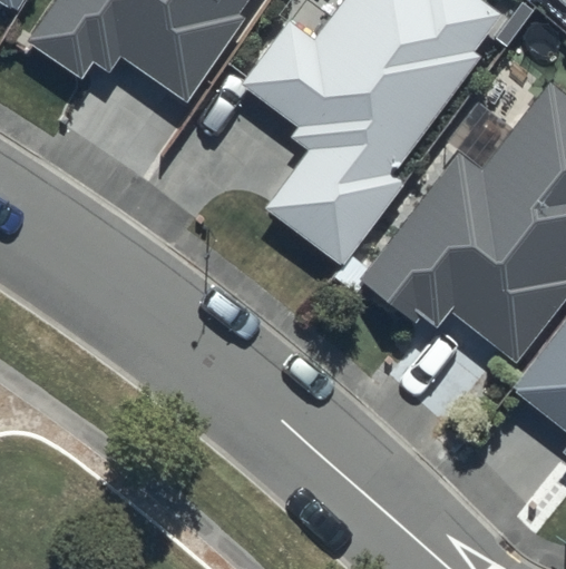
[(0,0),(0,3),(17,15),(25,0),(0,0)]
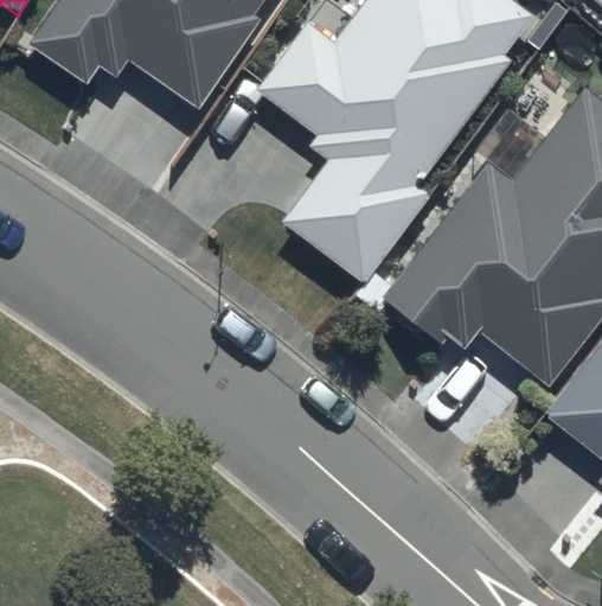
[(61,0),(30,48),(84,84),(97,65),(119,80),(132,61),(200,107),(261,20),(257,17),(268,0),(61,0)]
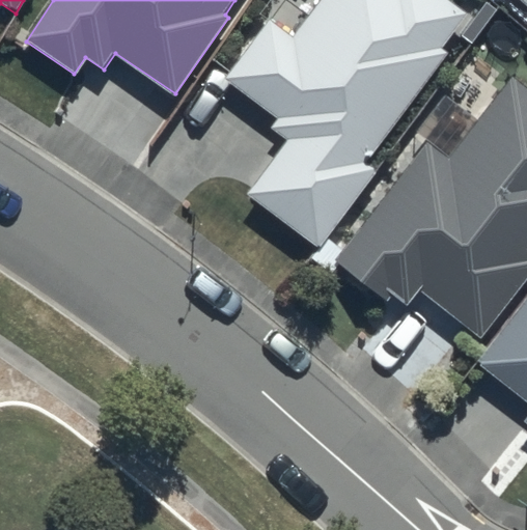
[(321,0),(295,38),(269,21),(227,80),(277,115),(269,128),(286,140),(248,196),(321,247),(373,171),(370,168),(447,58),(440,53),(467,15),(446,0),(321,0)]
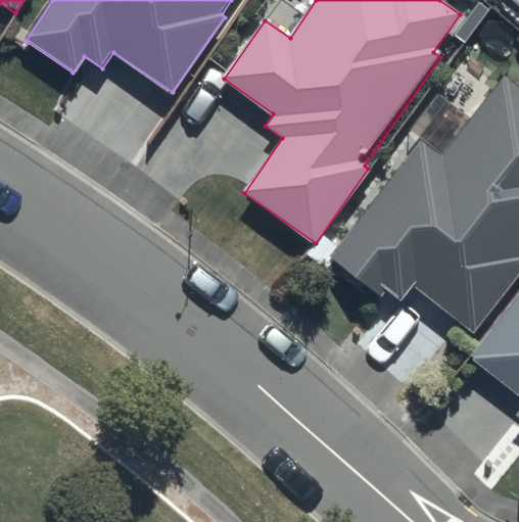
[(509,0),(518,8),(518,0),(509,0)]
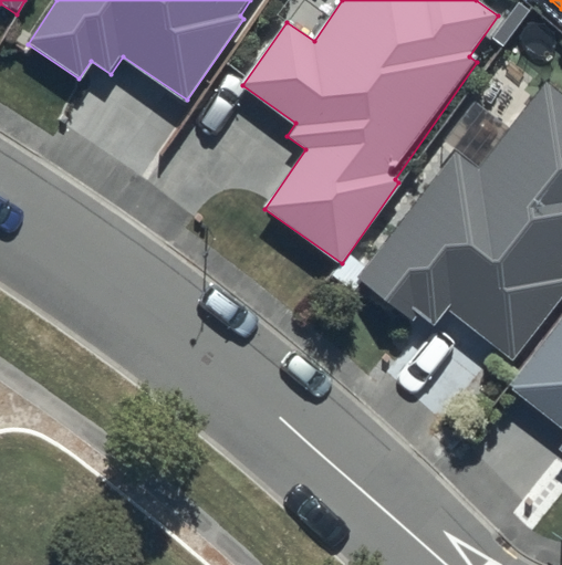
[(561,89),(549,80),(479,168),(460,154),(356,285),(409,327),(418,316),(434,330),(447,312),(513,364),(561,294),(561,89)]
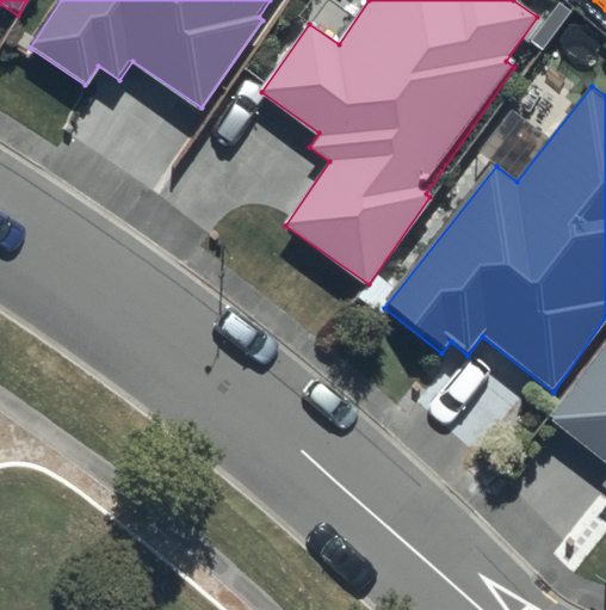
[(605,349),(552,423),(605,461),(605,476),(599,486),(605,491),(605,349)]
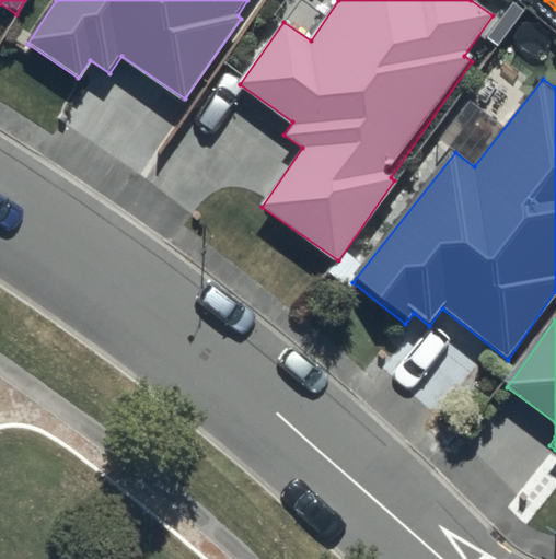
All buildings are outlined.
